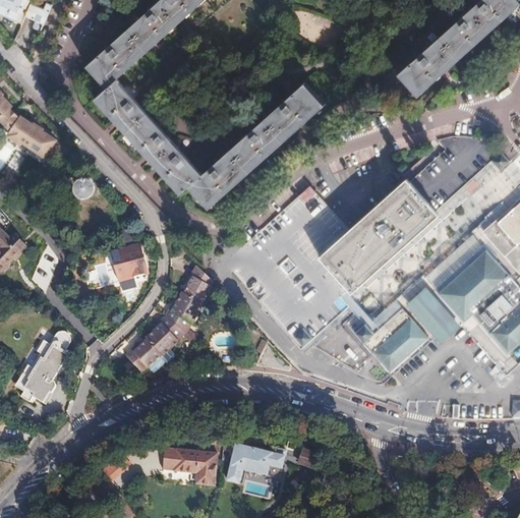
[(31,7),(34,0),(14,0),(13,4),(0,0),(0,17),(22,27),(25,19),(31,7)]
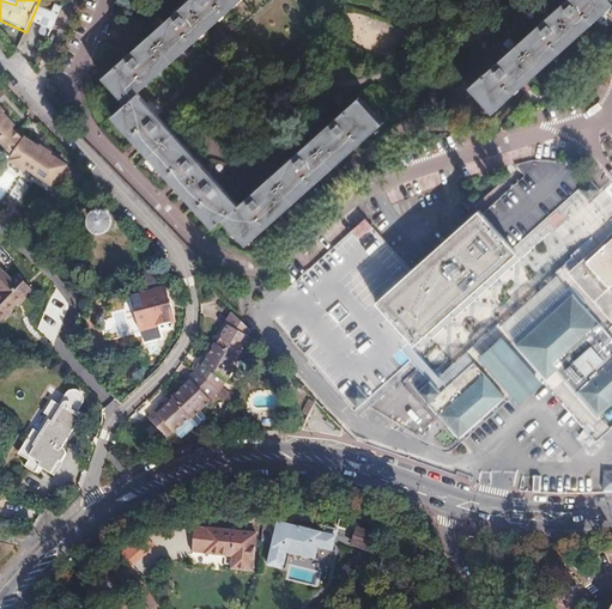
[(187,0),(101,78),(123,104),(137,92),(238,0),(187,0)]
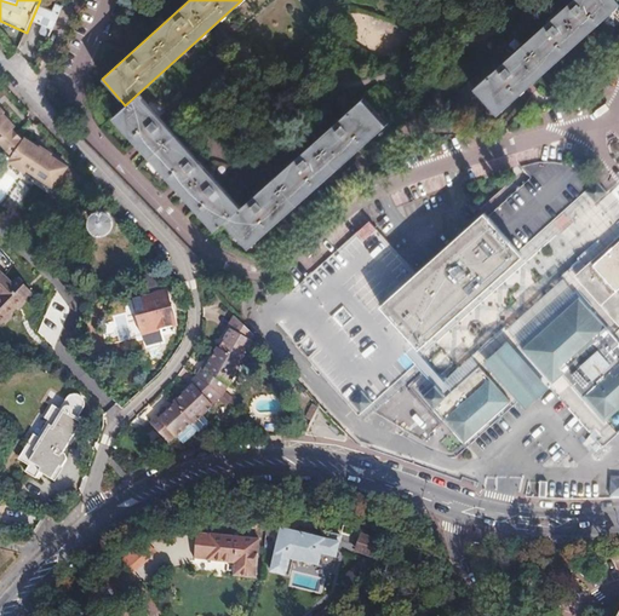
[(254,0),(305,58),(330,36),(311,16),(328,0),(254,0)]
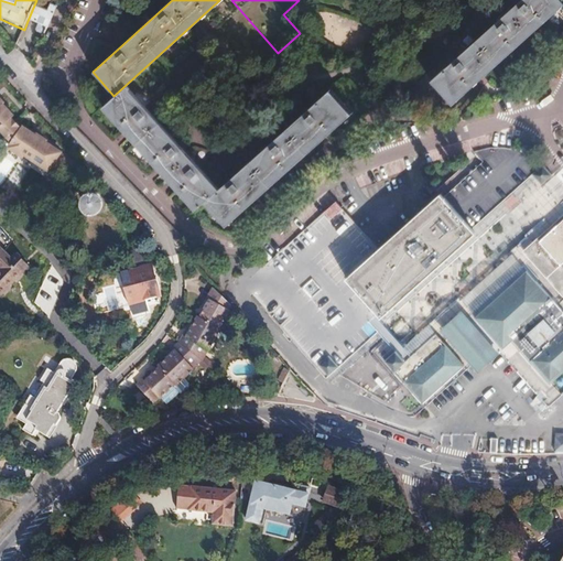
[(554,0),(519,0),(428,82),(450,106),(561,7),(554,0)]
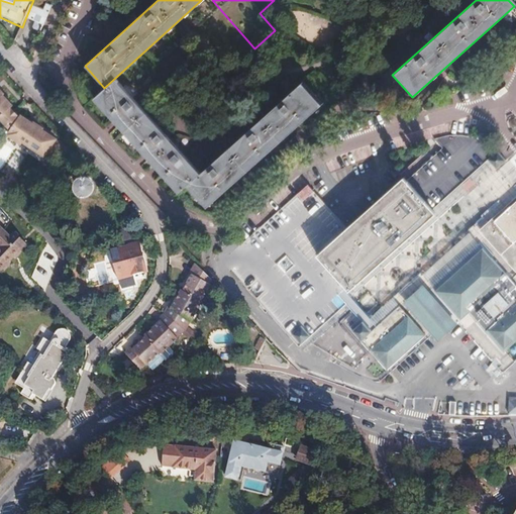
[(40,35),(53,8),(47,6),(45,13),(41,12),(36,24),(33,32),(40,35)]
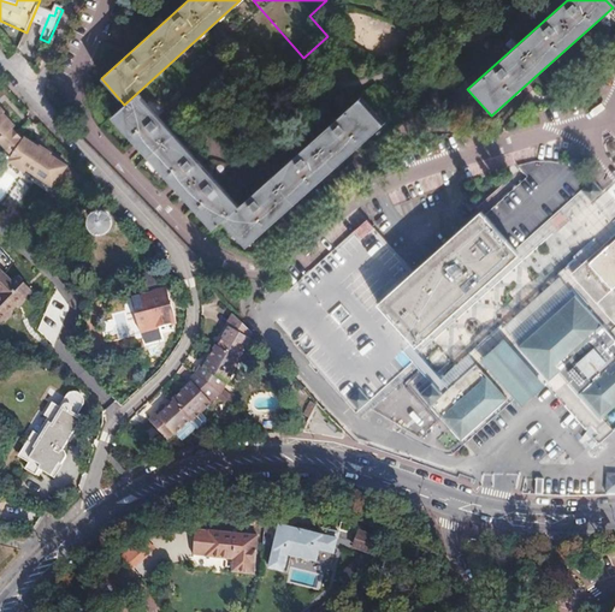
[(36,25),(42,11),(36,9),(30,23),(36,25)]
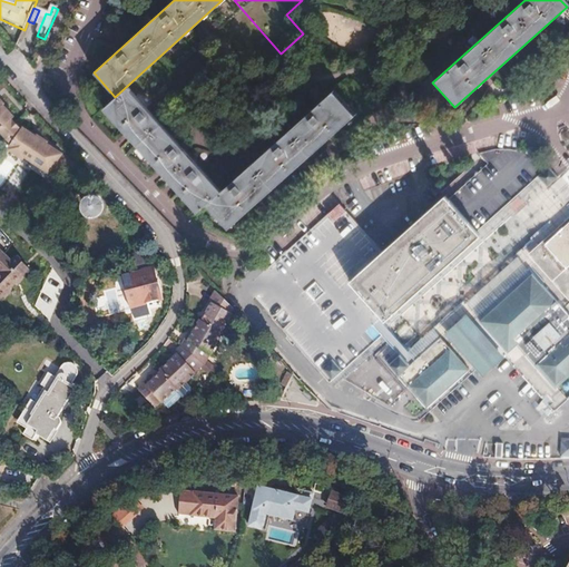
[(40,27),(46,13),(39,10),(33,23),(40,27)]
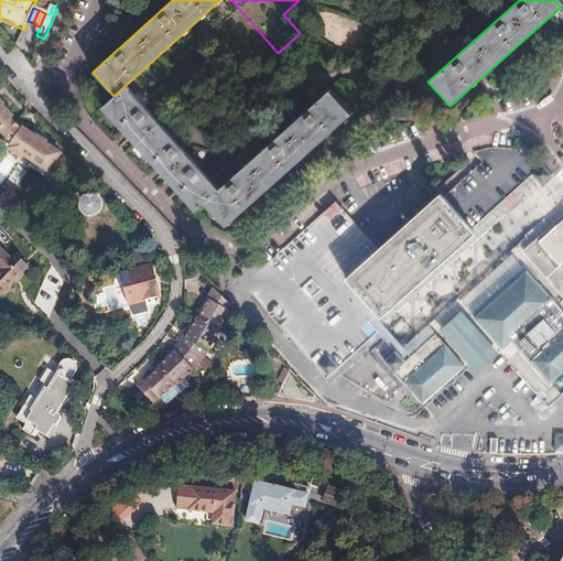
[(193,213),(202,204),(218,190),(126,85),(114,96),(100,107),(193,213)]
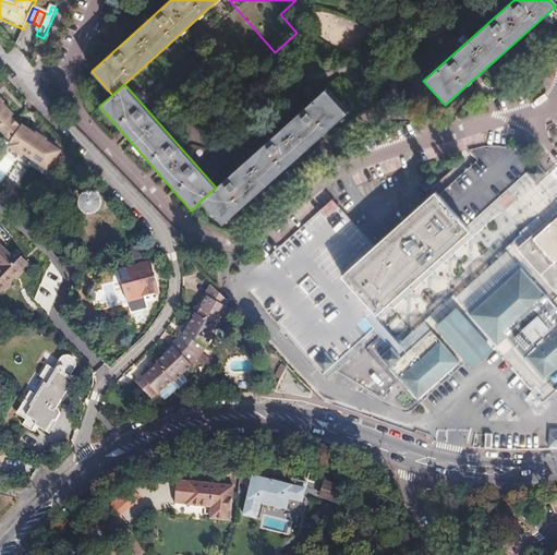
[(216,188),(200,202),(220,226),(347,113),(325,91),(216,188)]
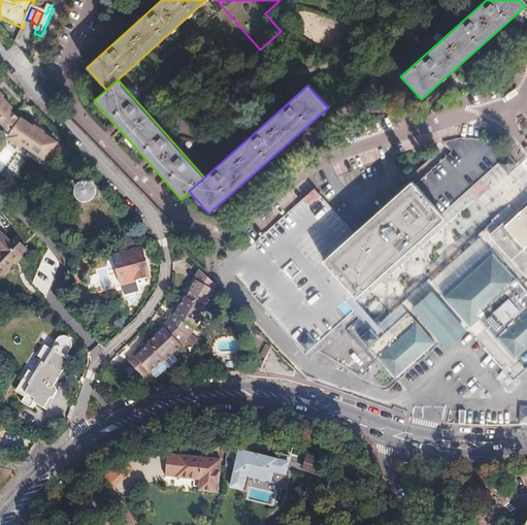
[(0,120),(1,120),(6,126),(18,117),(11,110),(12,109),(3,99),(4,99),(0,94),(0,120)]
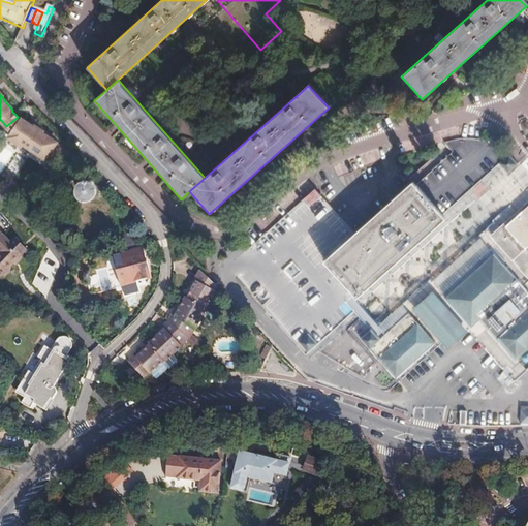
[(10,137),(23,146),(24,144),(36,127),(34,126),(33,127),(23,120),(22,121),(18,117),(6,126),(13,133),(10,137)]
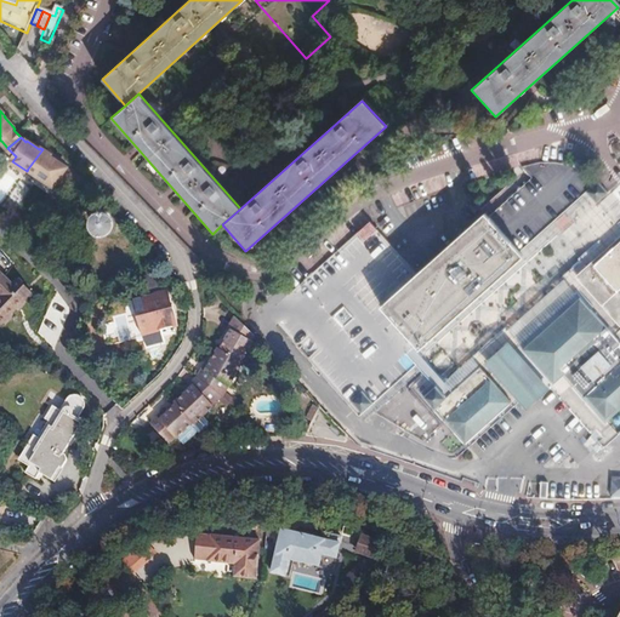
[(43,149),(28,169),(41,177),(44,173),(61,184),(74,193),(84,178),(68,169),(69,166),(43,149)]
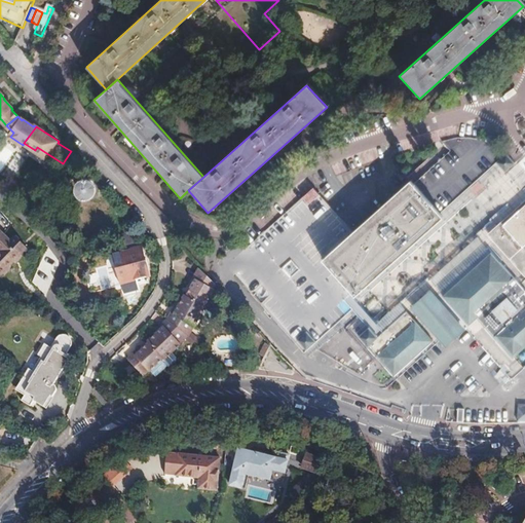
[(475,185),(507,156),(496,149),(449,135),(433,138),(475,185)]
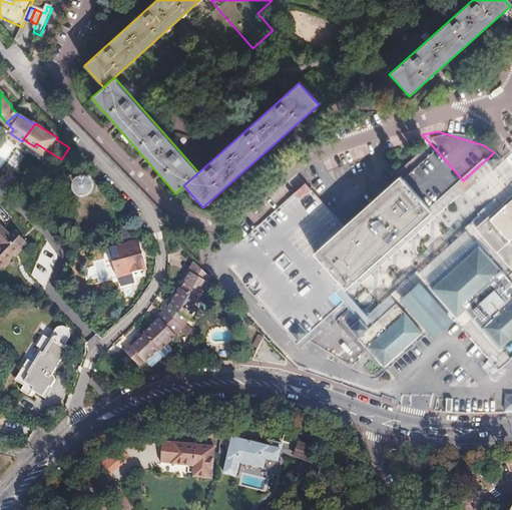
[(48,155),(50,152),(36,143),(34,146),(48,155)]
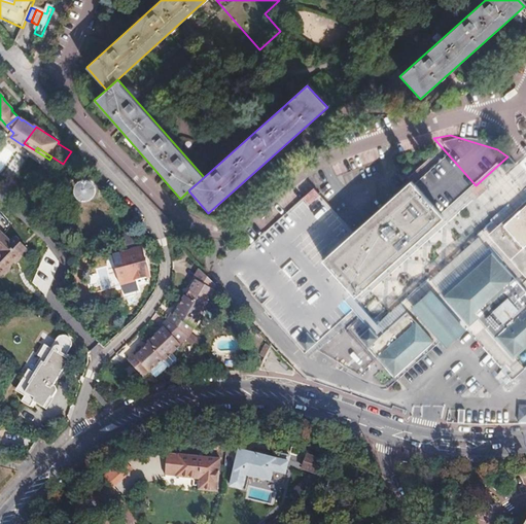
[(0,172),(2,174),(13,155),(5,150),(0,159),(0,172)]
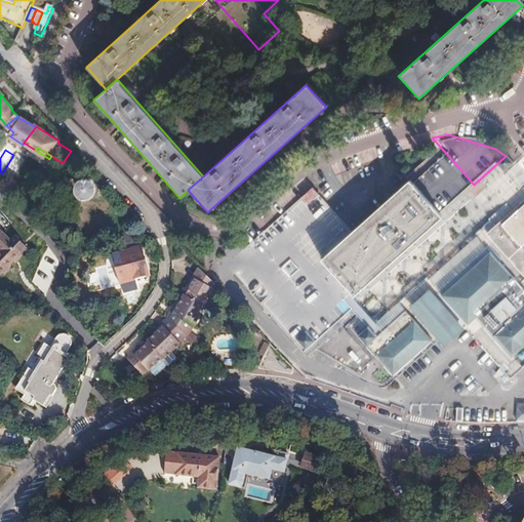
[(425,152),(402,172),(434,208),(456,188),(425,152)]
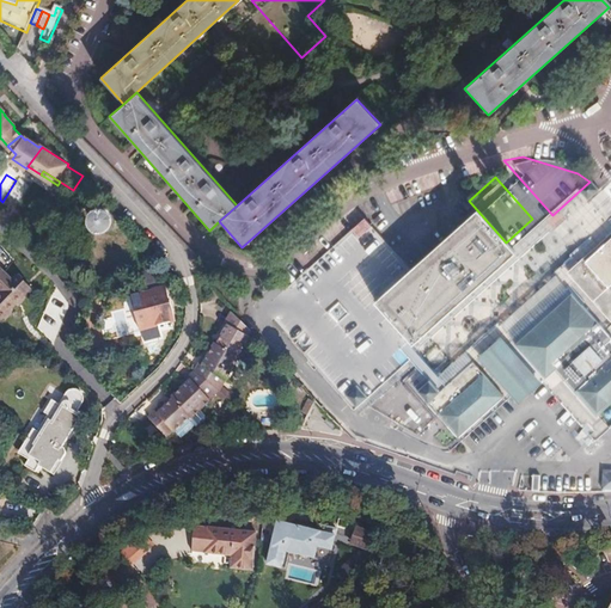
[(506,243),(469,201),(403,259),(365,219),(262,312),(343,404),(390,361),(403,349),(393,338),(401,331),(404,335),(506,243)]
